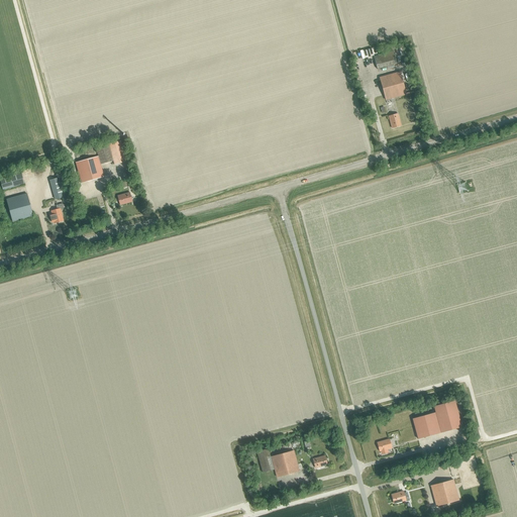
[(377,70),(397,65),(393,52),(374,57),(377,70)]
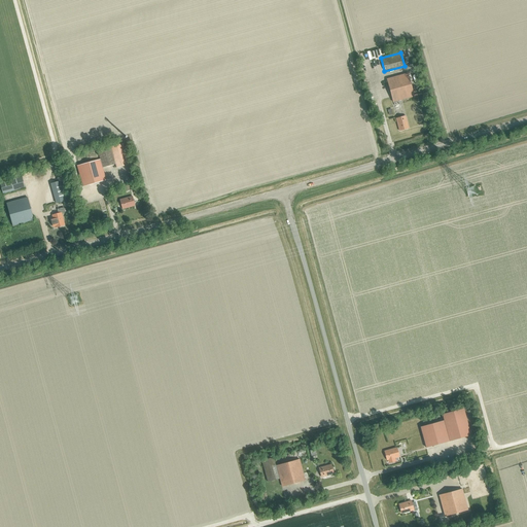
[(393,102),(414,97),(408,74),(387,79),(393,102)]
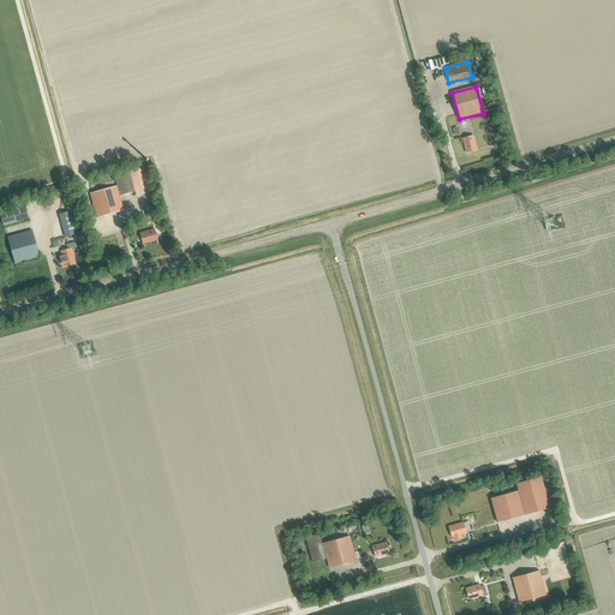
[(466,153),(477,150),(473,136),(463,138),(466,153)]
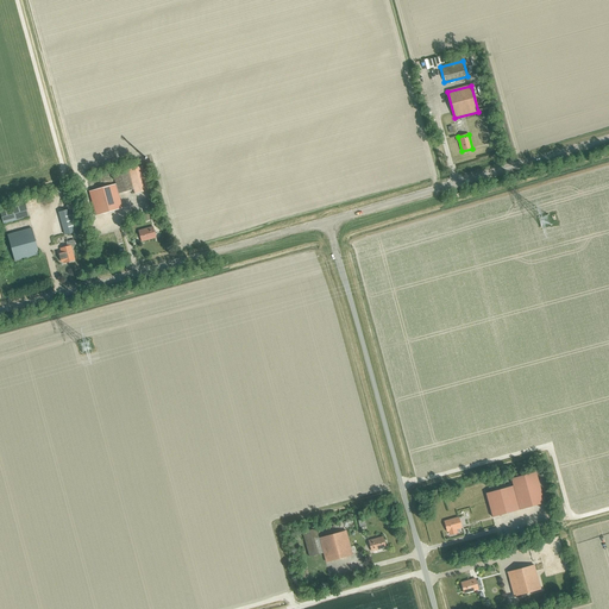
[(129,170),(133,189),(135,194),(149,190),(142,167),(129,170)]
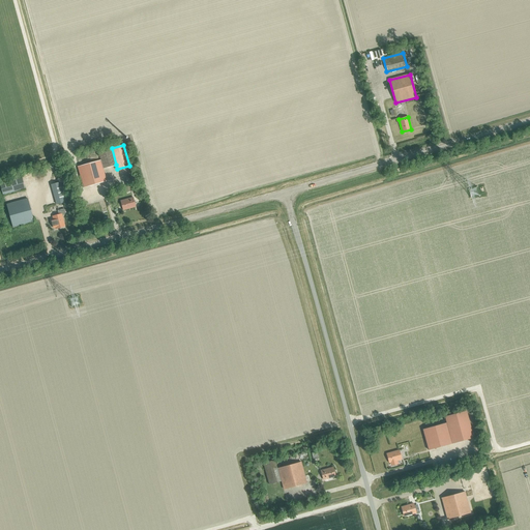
[(112,148),(98,152),(100,160),(102,169),(116,165),(112,148)]
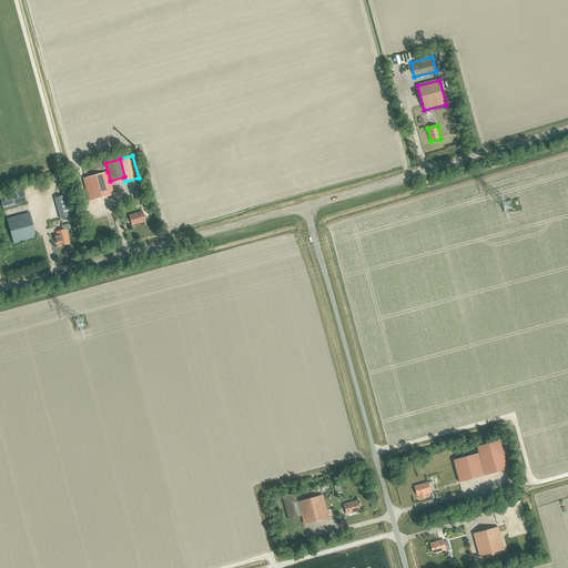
[(114,194),(110,181),(108,172),(83,179),(89,201),(114,194)]
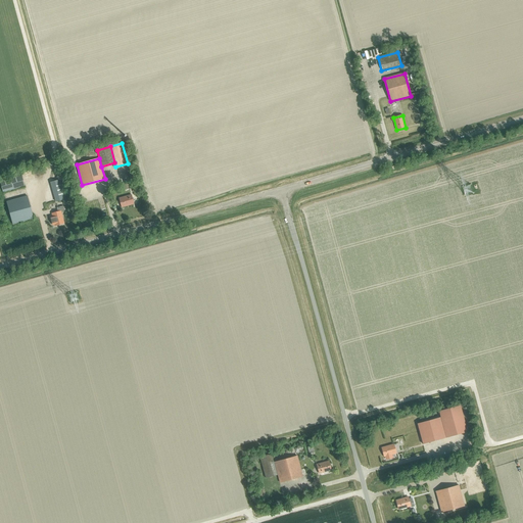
[(3,192),(25,187),(21,176),(0,182),(3,192)]
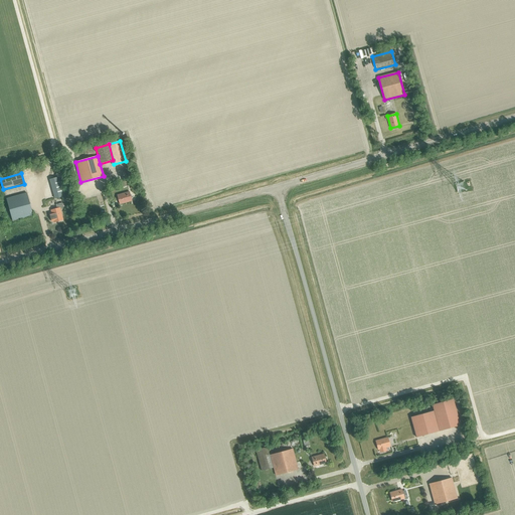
[(55,199),(66,195),(61,176),(49,179),(55,199)]
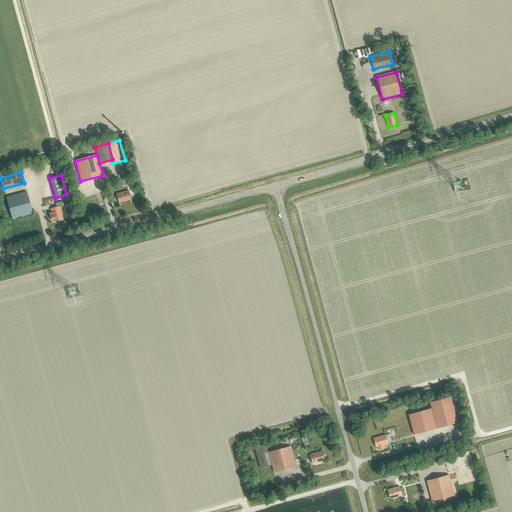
[(119,203),(131,200),(128,191),(117,194),(119,203)]
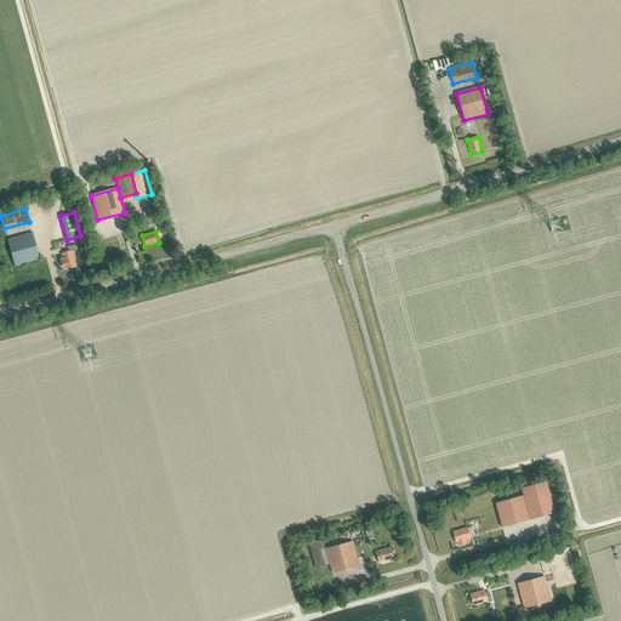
[(16,267),(40,260),(33,233),(7,240),(16,267)]
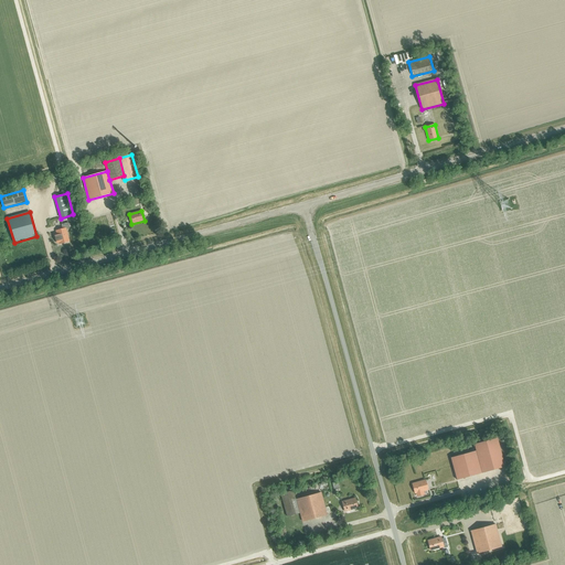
[(60,244),(70,242),(65,228),(70,227),(67,223),(60,224),(62,230),(56,231),(56,235),(53,235),(55,244),(59,243),(60,244)]
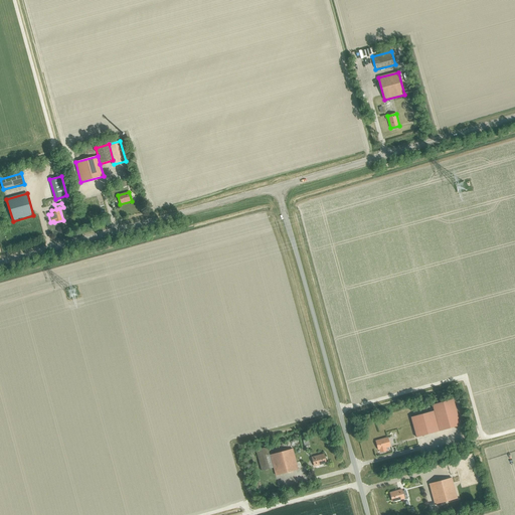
[(431,404),(432,410),(438,431),(458,424),(451,398),(431,404)]
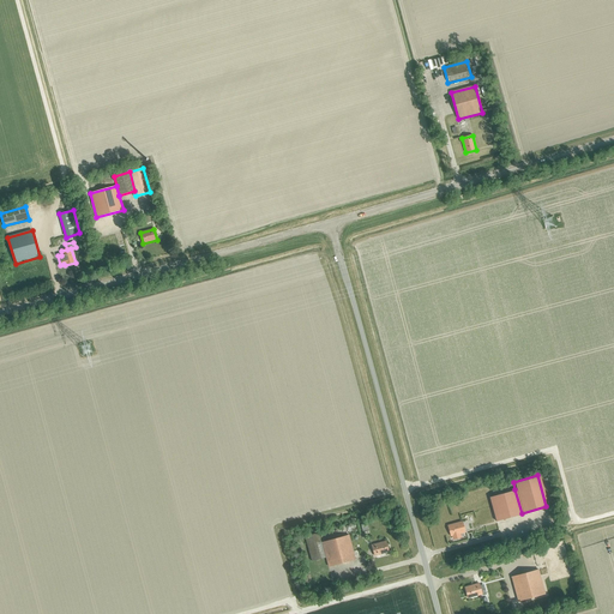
[(494,521),(522,513),(515,489),(487,497),(494,521)]
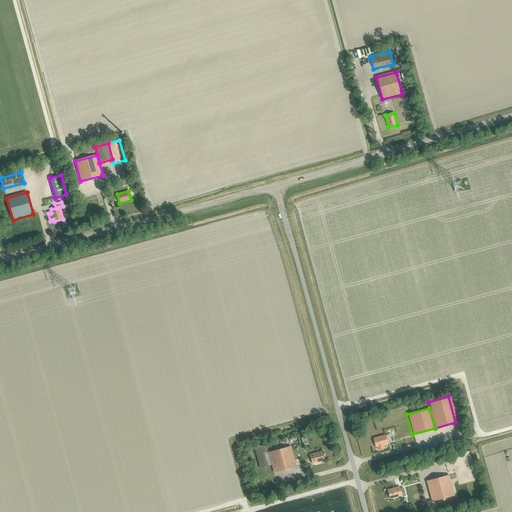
[(383,445),(388,444),(385,435),(373,438),(376,447),(377,447),(377,448),(379,449),(383,449),(383,445)]
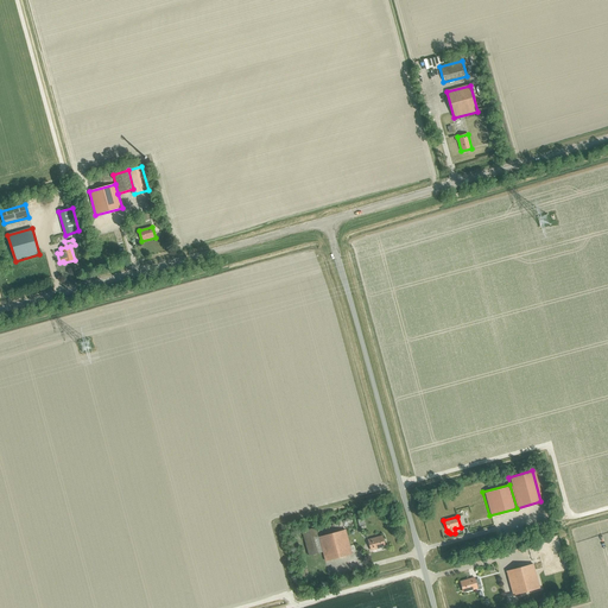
[(325,562),(352,553),(346,530),(318,538),(315,529),(302,532),(309,556),(323,552),(325,562)]
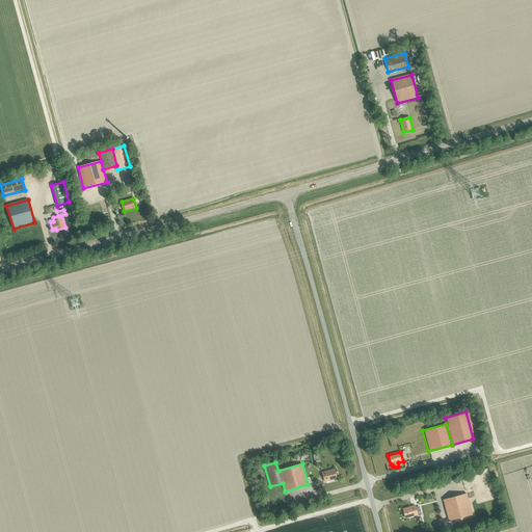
[(324,482),(337,478),(335,469),(322,473),(324,482)]
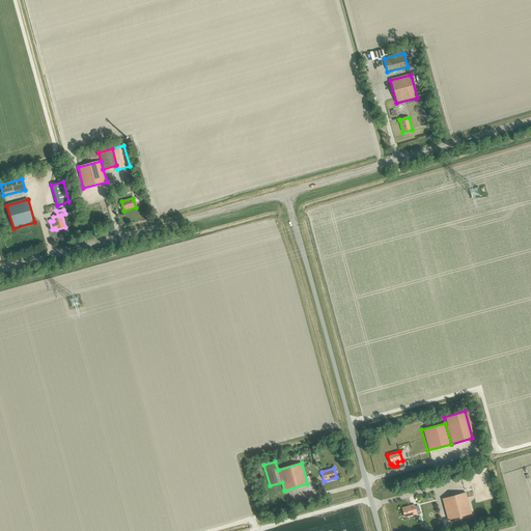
[(448,520),(471,513),(466,493),(443,499),(448,520)]
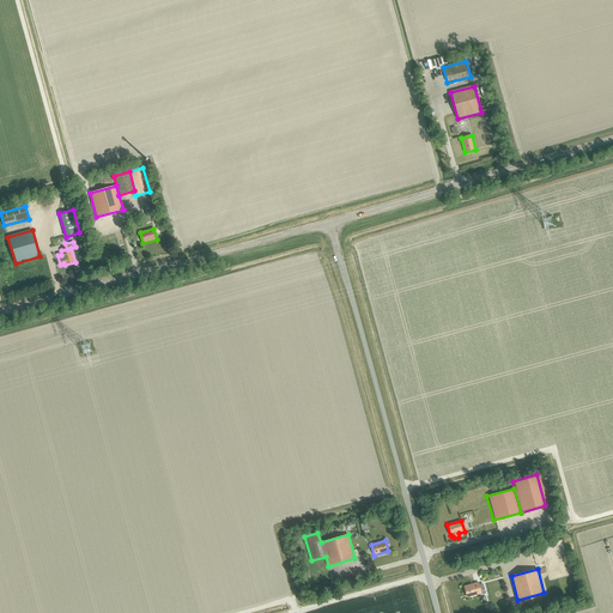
[(467,598),(481,594),(478,583),(465,587),(467,598)]
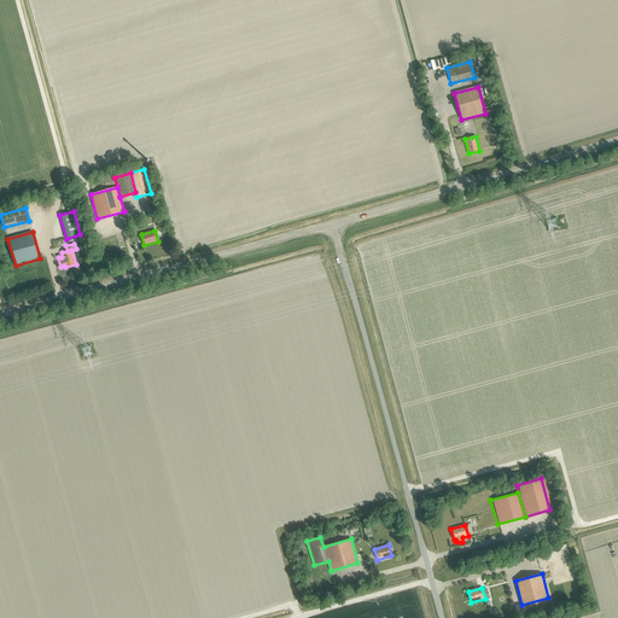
All buildings are outlined.
